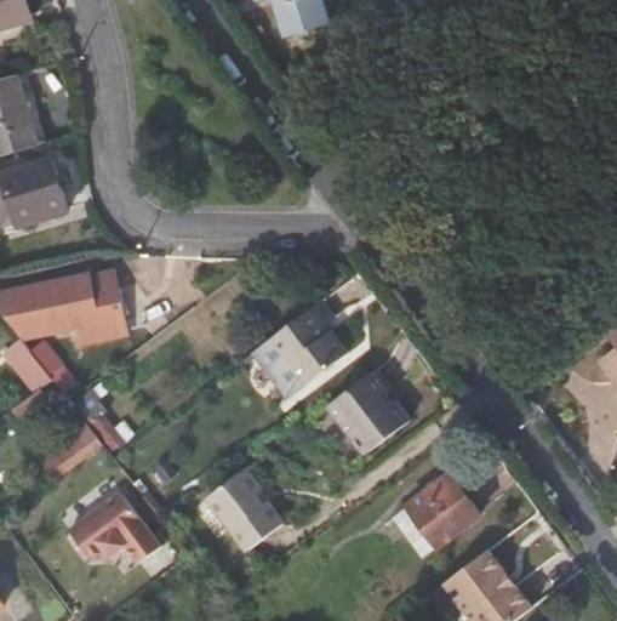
[(0,22),(29,13),(24,0),(0,0),(0,22)]
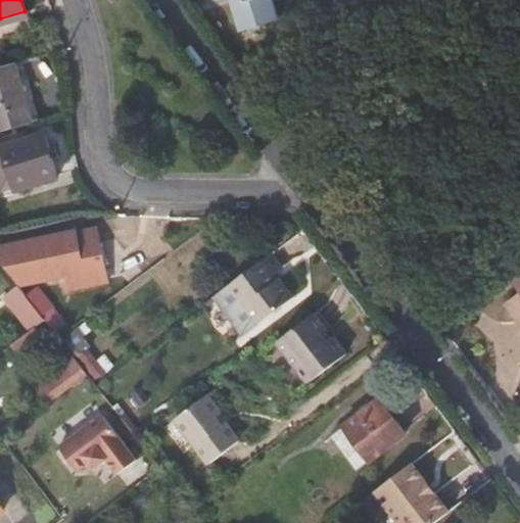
[(231,0),(240,30),(278,18),(272,0),(231,0)]
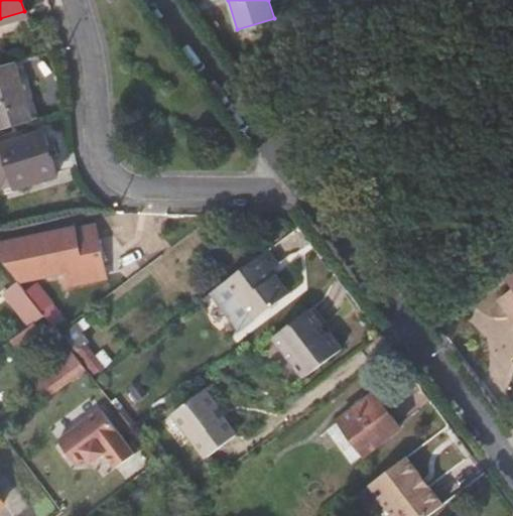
[(0,23),(25,16),(24,11),(0,18),(0,23)]
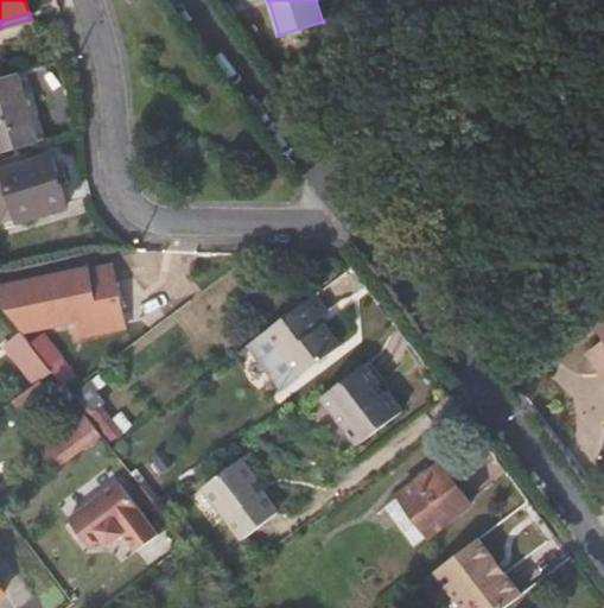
[(0,152),(37,141),(16,74),(0,78),(0,152)]
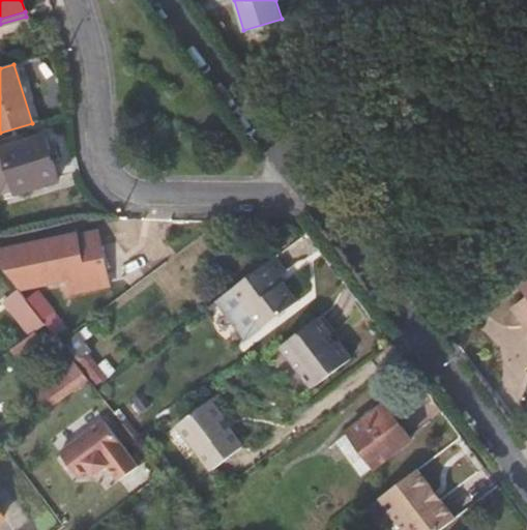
[(44,134),(1,146),(13,193),(56,180),(44,134)]
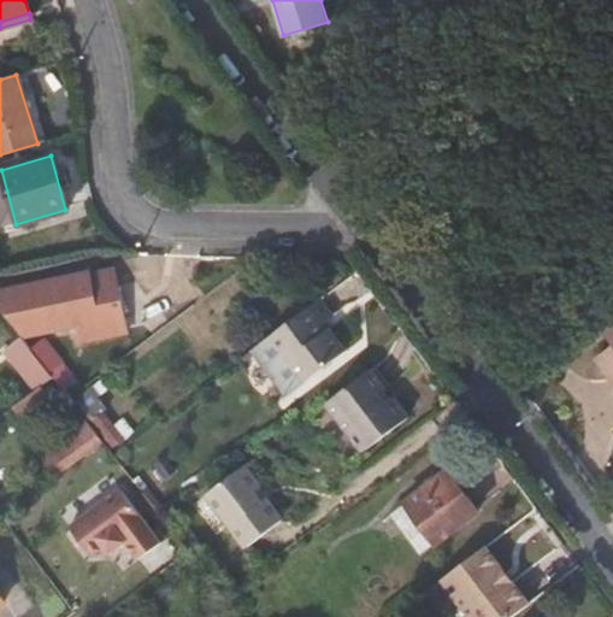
[(0,305),(23,338),(72,327),(76,342),(128,330),(113,269),(92,272),(90,269),(0,288),(0,305)]
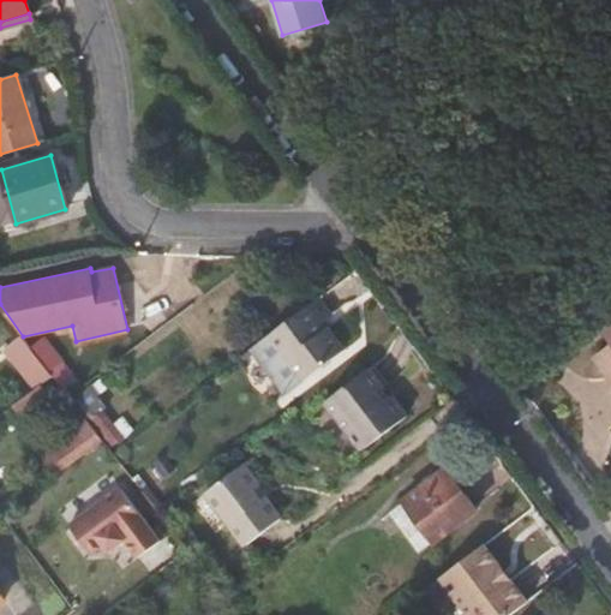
[(315,298),(265,335),(247,348),(281,394),(300,380),(300,381),(340,351),(311,312),(319,306),(315,298)]
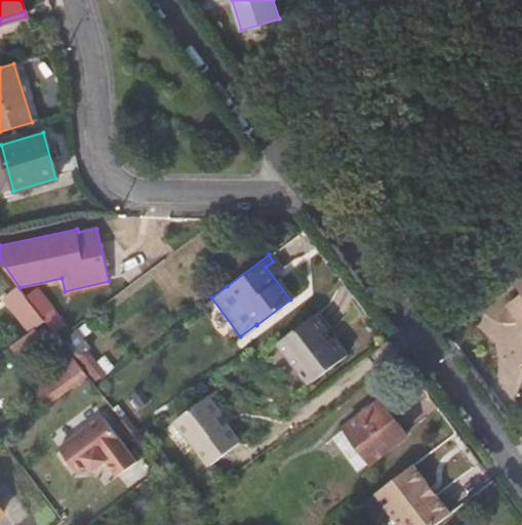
[(521,280),(515,285),(521,294),(507,306),(521,324),(521,280)]
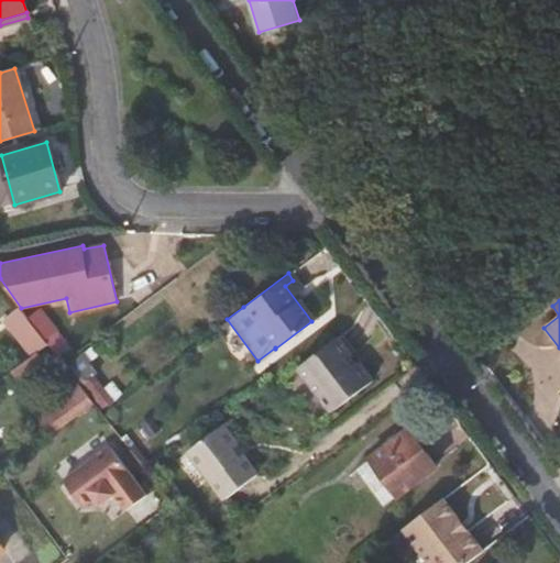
[(39,307),(25,317),(45,343),(54,354),(58,361),(73,351),(39,307)]
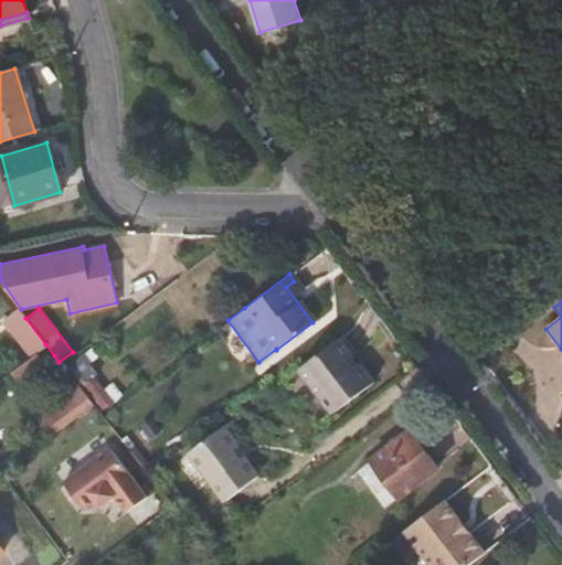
[(25,318),(19,309),(6,320),(32,354),(40,349),(45,344),(25,318)]
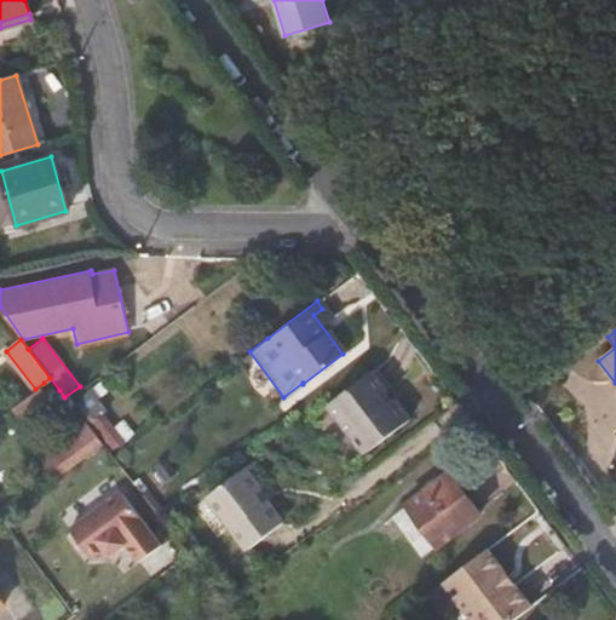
[(369,373),(324,407),(362,455),(408,419),(392,397),(385,402),(379,396),(384,392),(369,373)]
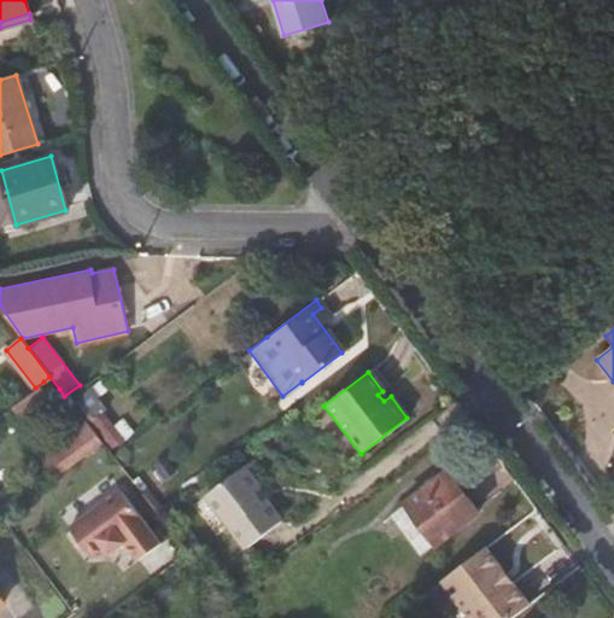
[(44,382),(53,394),(59,389),(50,377),(44,382)]
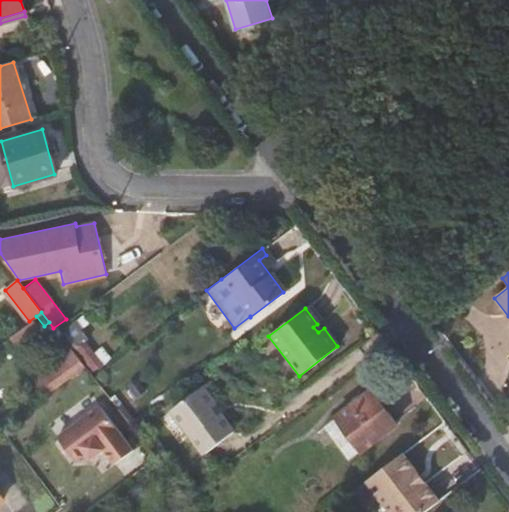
[(82,315),(58,333),(73,352),(83,365),(89,372),(109,357),(101,347),(94,353),(84,340),(87,338),(80,330),(88,323),(82,315)]
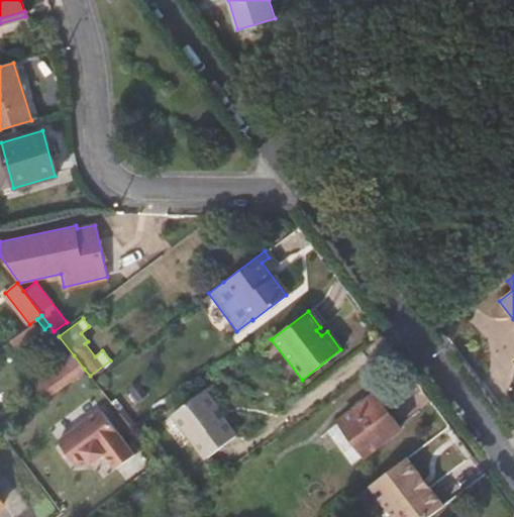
[(29,324),(8,340),(16,351),(44,329),(36,319),(29,324)]
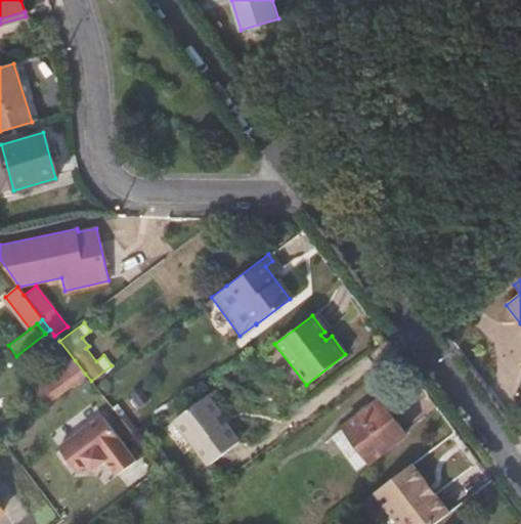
[(34,392),(44,405),(75,382),(85,374),(75,360),(34,392)]
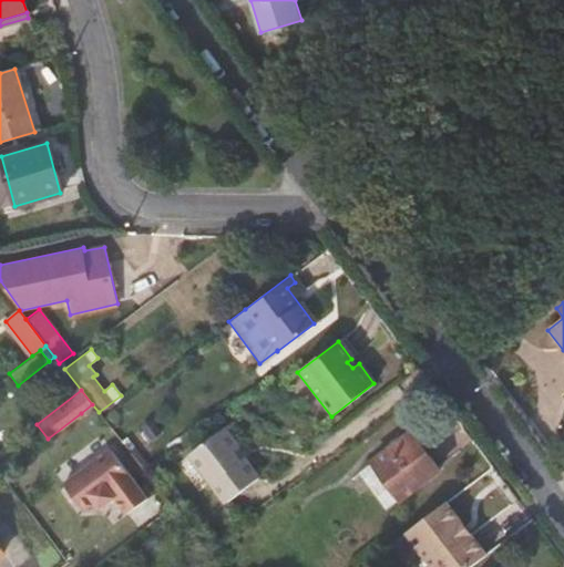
[(241,447),(225,426),(188,455),(225,502),(259,476),(244,457),(239,461),(233,453),(241,447)]
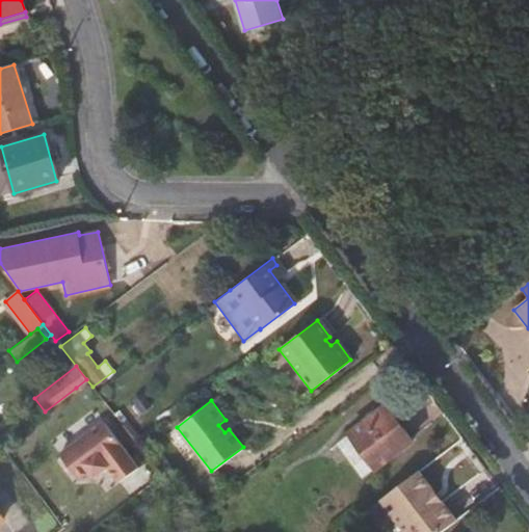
[(385,406),(348,435),(374,469),(412,441),(385,406)]
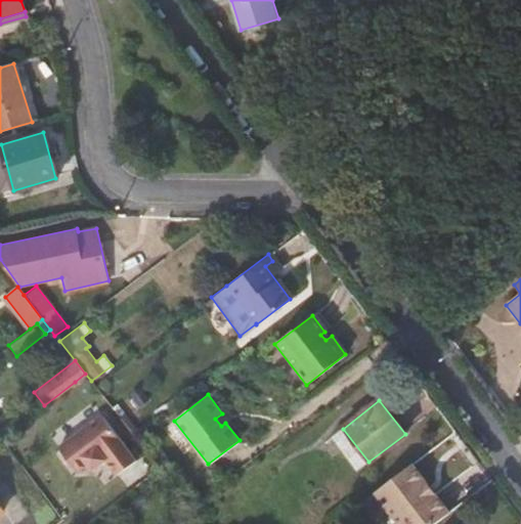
[(133,461),(98,415),(55,446),(74,472),(85,464),(89,470),(102,460),(114,474),(133,461)]
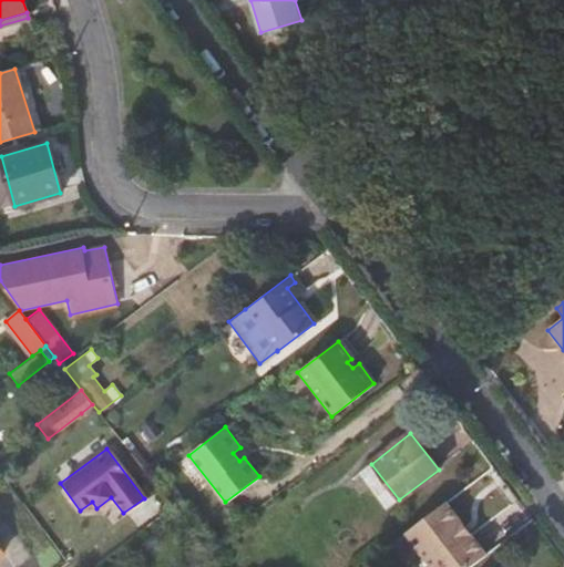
[(387,511),(399,500),(371,464),(358,475),(373,494),(387,511)]
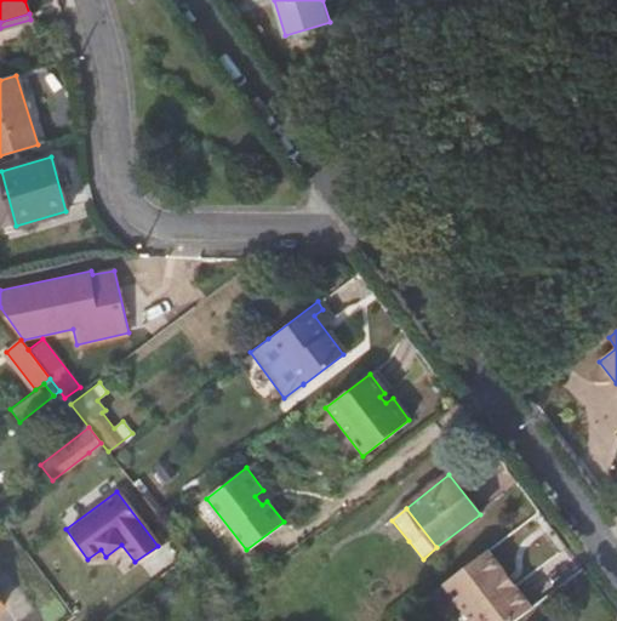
[(487,551),(444,584),(472,620),(513,620),(531,608),(514,585),(510,587),(501,575),(504,573),(487,551)]
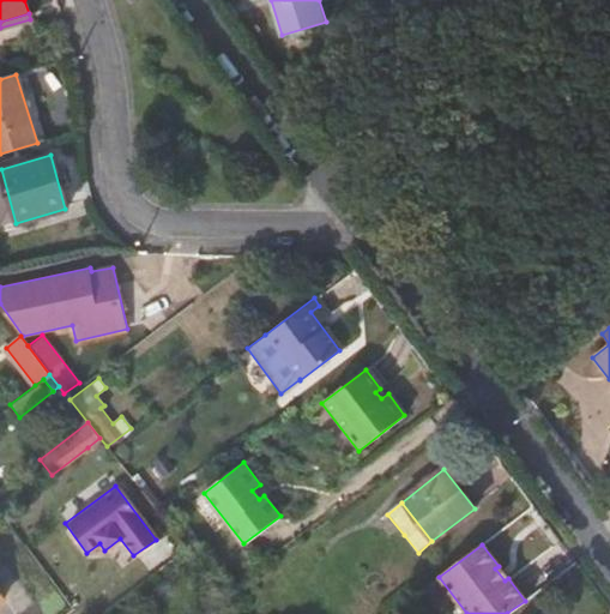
All buildings are outlined.
